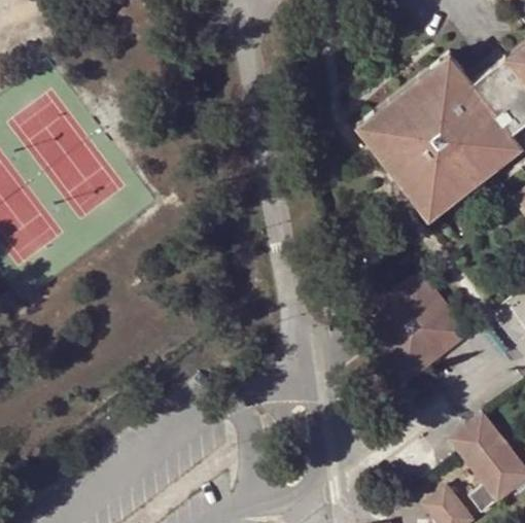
[(524,0),(505,0),(524,24),(524,43),(475,83),(451,55),(358,126),(430,222),(524,151),(524,193),(516,200),(524,211),(524,0)]
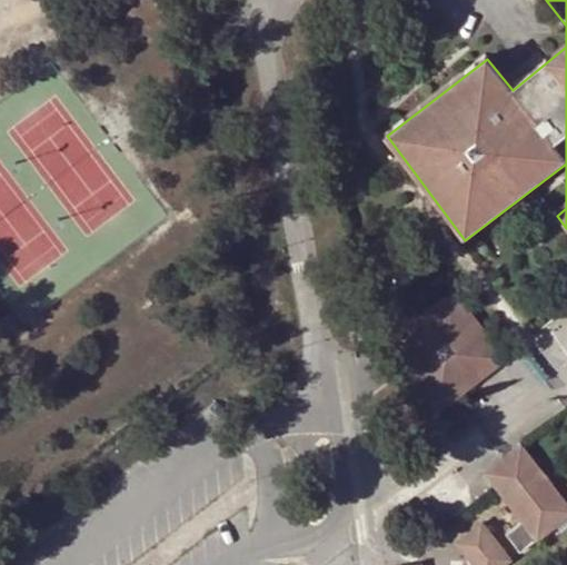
[(387,347),(416,385),(487,331),(457,293),(387,347)]
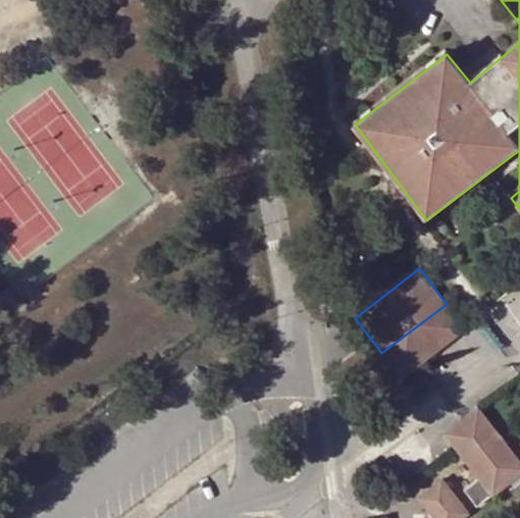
[(447,304),(381,353),(405,382),(423,369),(468,332),(447,304)]
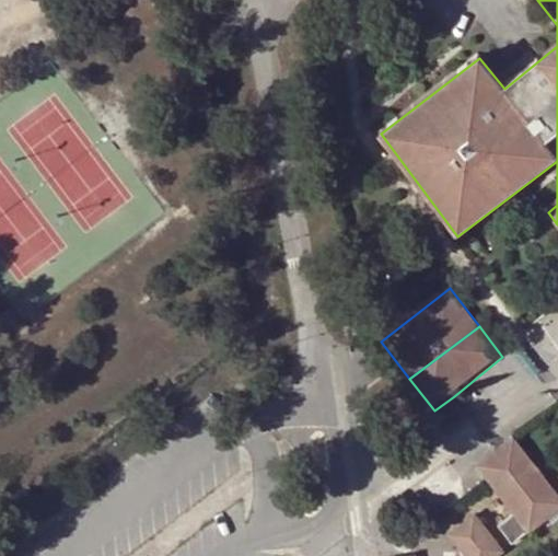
[(361,329),(347,329),(347,342),(361,342),(361,329)]
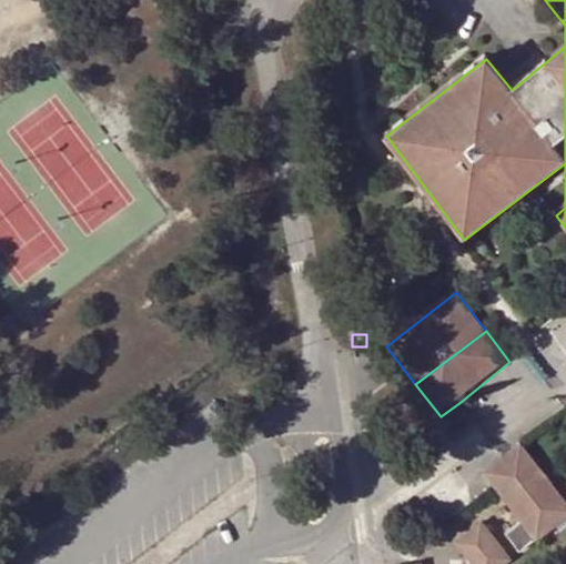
[(524,446),(505,461),(513,469),(529,454),(524,446)]
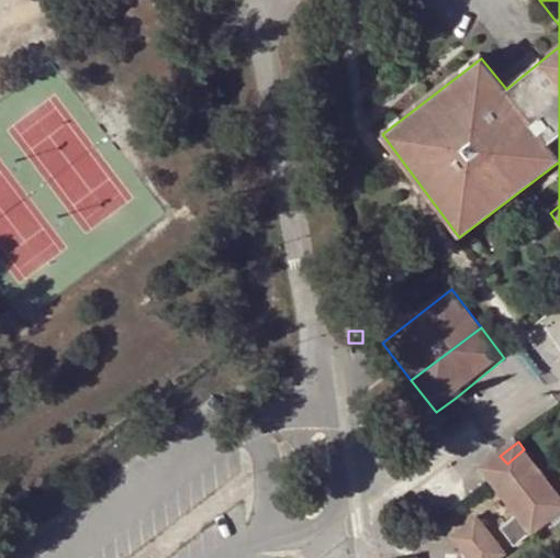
[(507,464),(500,456),(480,471),(490,484),(534,538),(559,516),(559,495),(524,449),(507,464)]
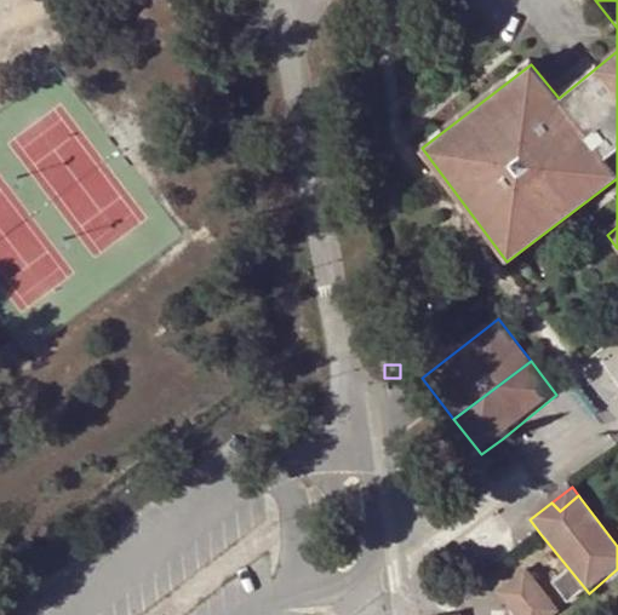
[(528,572),(498,596),(514,614),(559,614),(561,613),(528,572)]
